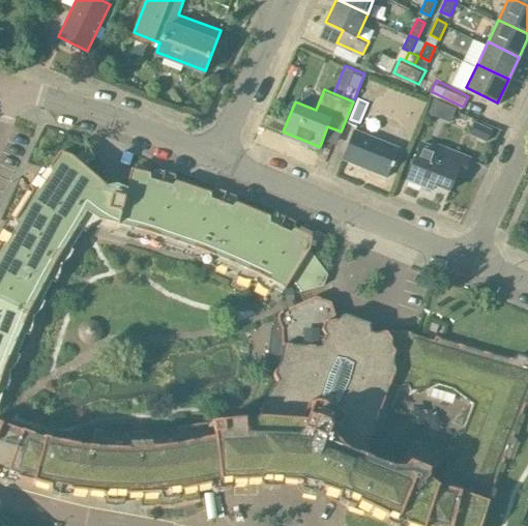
[(474,117),(469,127),(491,138),(496,126),(474,117)]
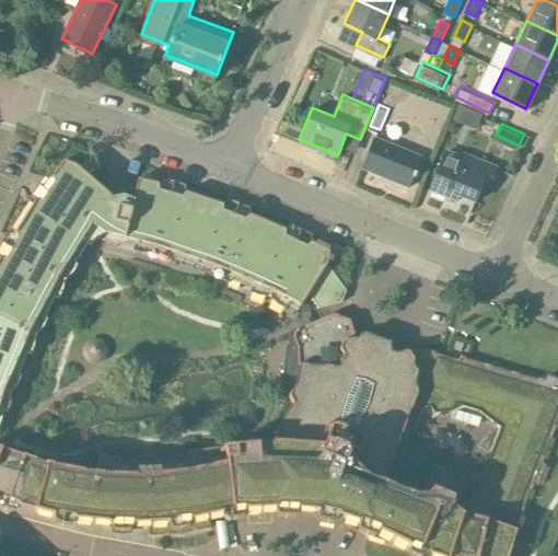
[(409,184),(421,154),(421,153),(375,135),(363,165),(409,184)]
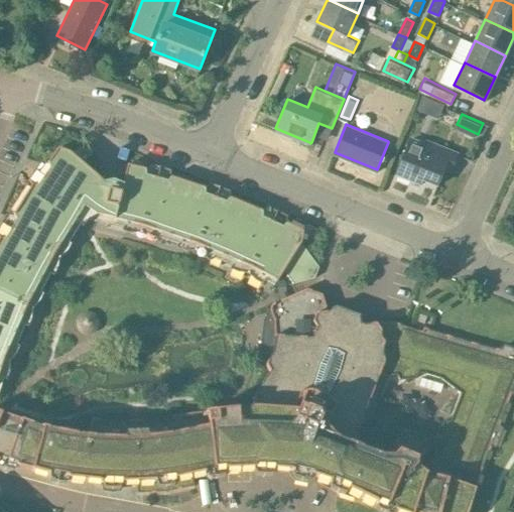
[(426,142),(412,136),(406,150),(397,172),(421,181),(423,177),(437,182),(446,161),(453,164),(458,151),(427,139),(426,142)]
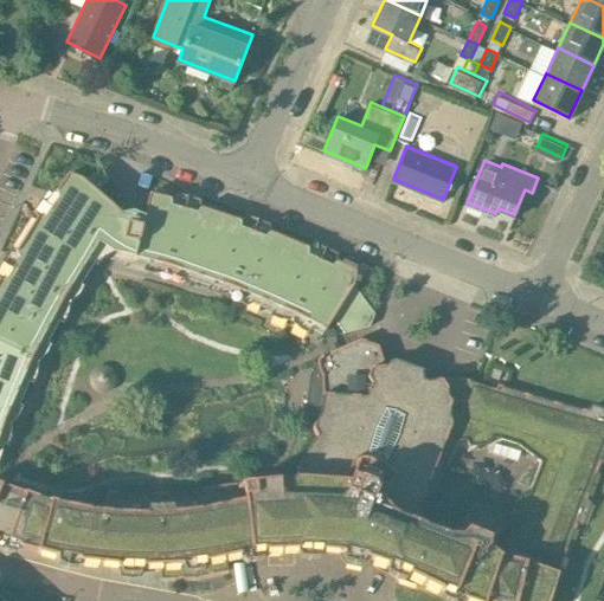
[(122,209),(120,208),(113,201),(82,175),(70,170),(57,188),(60,194),(52,205),(102,238),(122,209)]
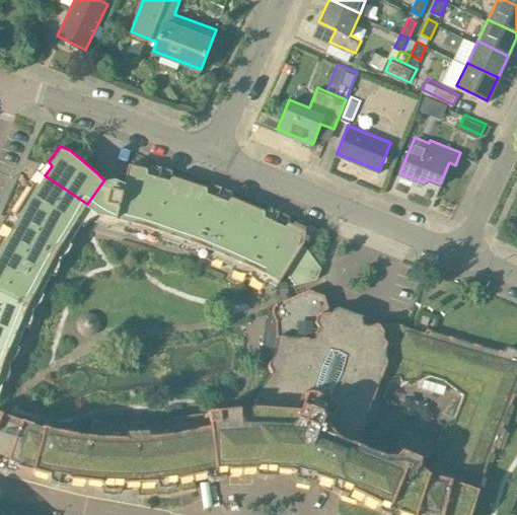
[(145,224),(159,175),(148,172),(148,167),(129,162),(127,170),(116,217),(145,224)]
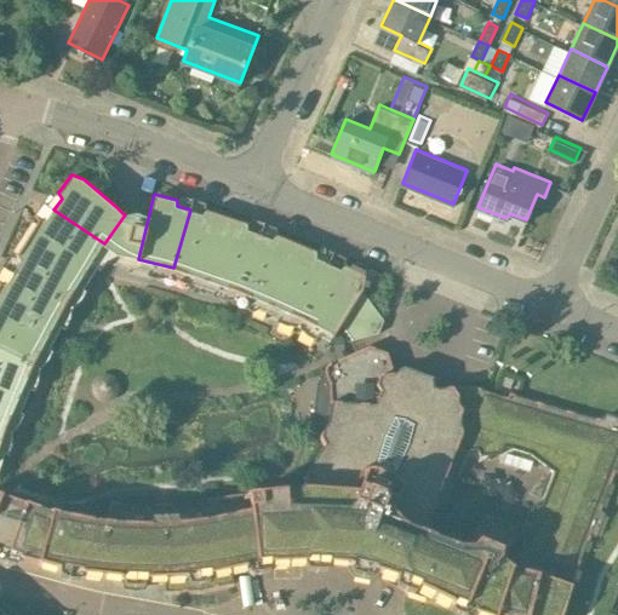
[(138,259),(152,203),(144,201),(143,205),(138,205),(132,206),(129,203),(122,213),(125,214),(104,243),(53,210),(46,220),(40,219),(28,237),(85,274),(103,245),(119,254),(126,257),(138,259)]
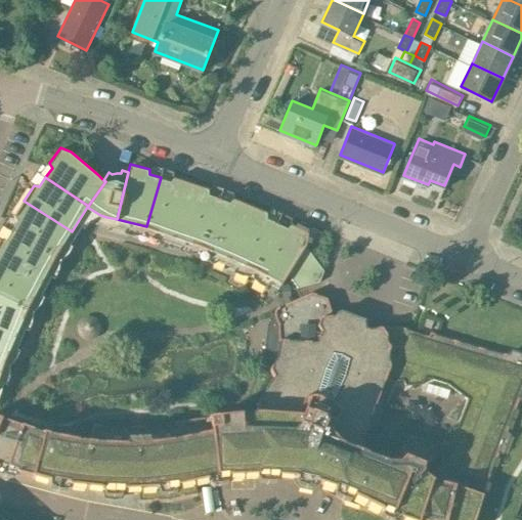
[(175,235),(192,182),(174,176),(171,180),(161,177),(146,226),(175,235)]
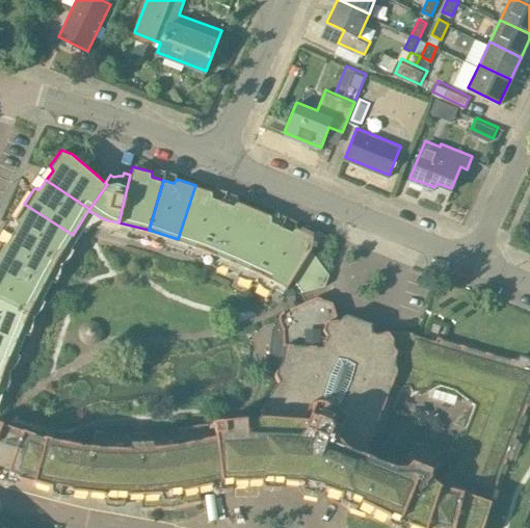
[(206,249),(223,201),(213,196),(213,190),(195,185),(178,239),(206,249)]
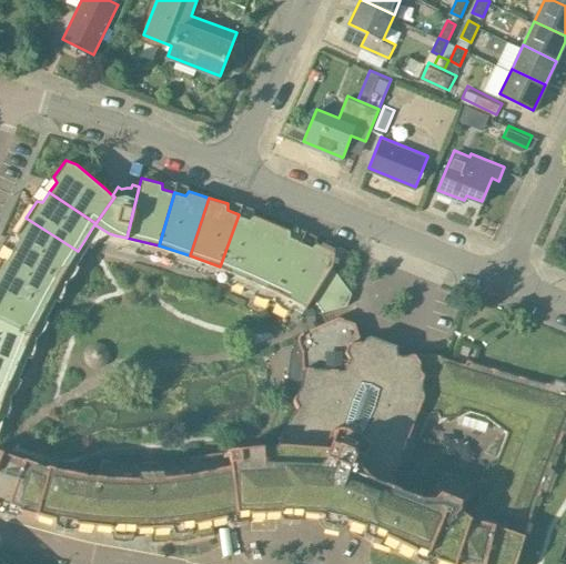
[(249,279),(273,222),(254,214),(250,219),(239,214),(220,267),(249,279)]
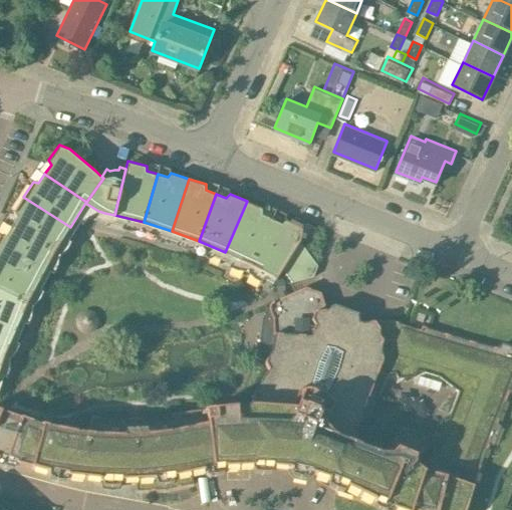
[(55,251),(70,227),(23,197),(14,212),(17,216),(11,226),(55,251)]
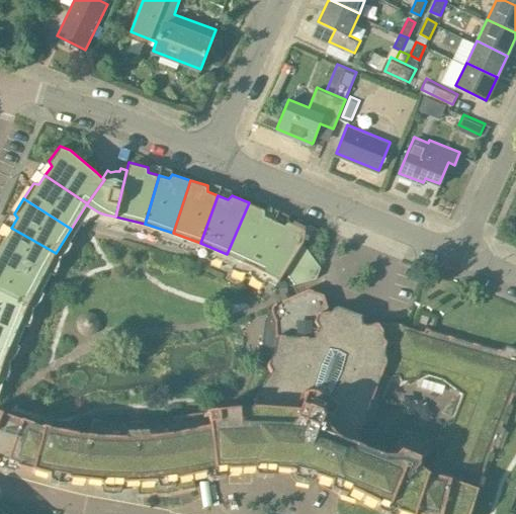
[(254,265),(275,220),(264,215),(265,209),(249,202),(227,254),(254,265)]
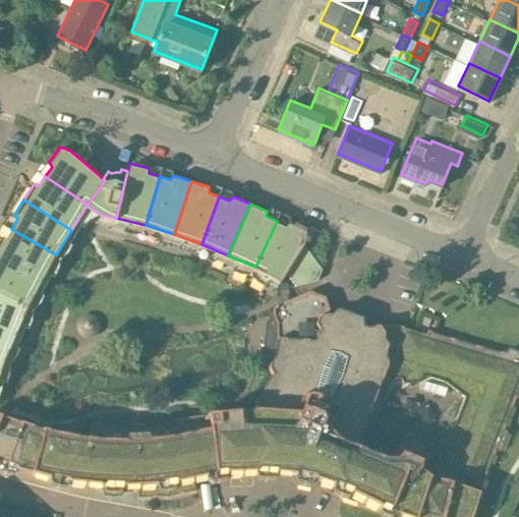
[(288,271),(305,242),(307,230),(290,222),(286,226),(277,221),(255,267),(282,281),(288,271)]
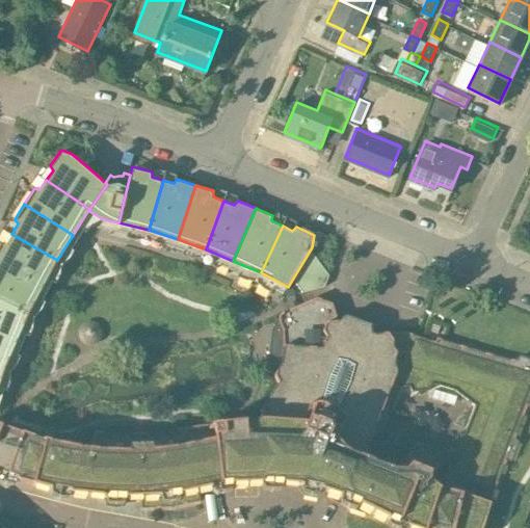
[(0,264),(43,287),(57,260),(11,234),(6,243),(1,242),(0,243),(0,264)]
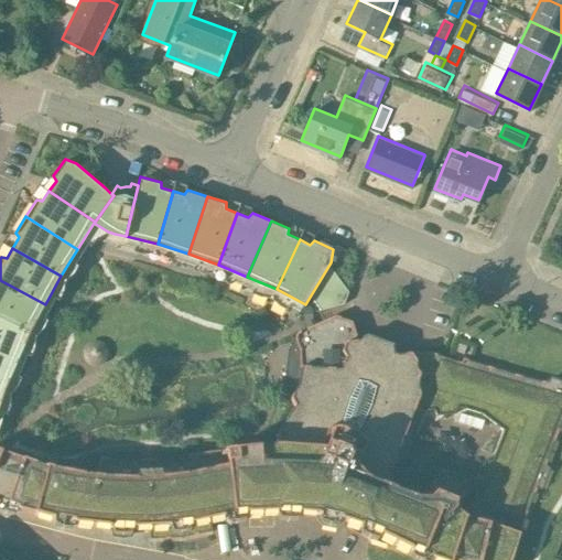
[(331,262),(312,293),(322,308),(335,303),(346,300),(349,289),(331,262)]
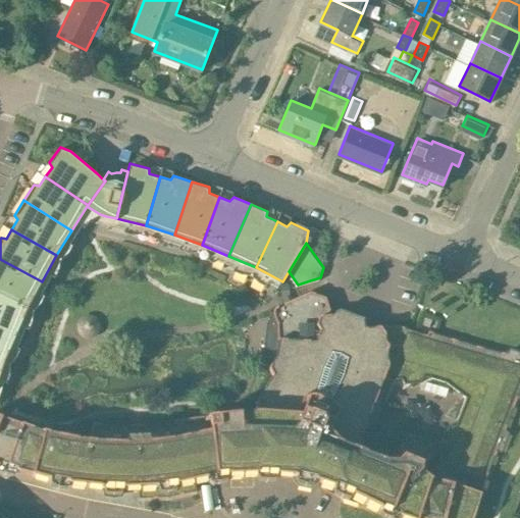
[(0,294),(29,307),(42,281),(0,259),(0,294)]
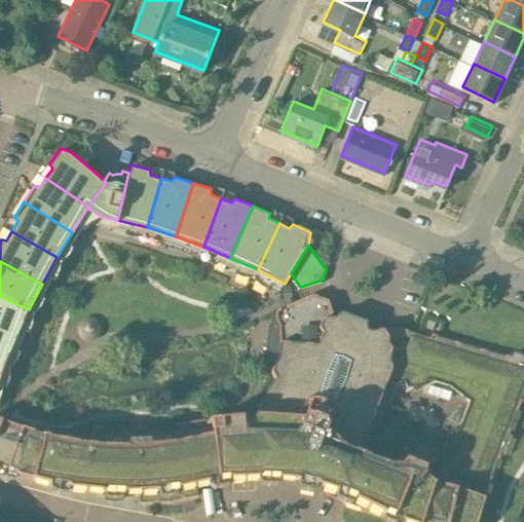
[(343,327),(341,320),(335,315),(330,298),(314,292),(288,304),(278,308),(276,312),(282,324),(282,341),(279,357),(272,368),(276,376),(262,399),(260,413),(217,418),(217,416),(140,425),(96,423),(94,442),(81,441),(59,437),(36,430),(1,417),(0,416),(0,465),(9,470),(62,484),(106,489),(106,484),(127,484),(128,499),(172,497),(200,492),(198,482),(212,480),(211,475),(220,473),(229,472),(231,477),(261,476),(261,471),(281,471),(281,477),(296,479),(299,472),(311,474),(324,477),(324,484),(328,490),(345,498),(363,505),(370,504),(395,516),(414,521),(478,521),(492,478),(501,453),(508,453),(515,434),(511,430),(520,405),(523,396),(523,350),(516,348),(511,353),(485,347),(459,340),(440,333),(434,331),(432,335),(403,325),(365,329),(363,334),(353,331),(344,327),(343,327)]
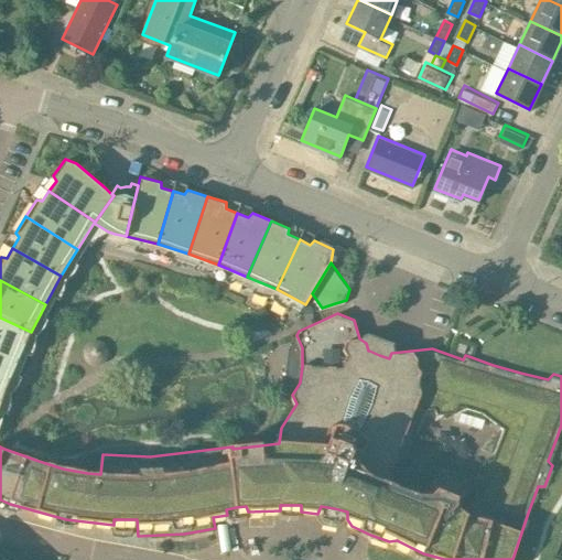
[(0,354),(18,362),(31,332),(0,318),(0,354)]
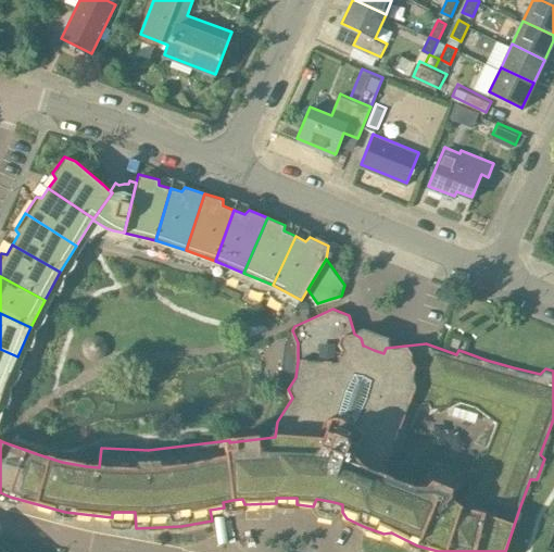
[(108,341),(105,337),(102,334),(98,333),(93,331),(90,334),(86,336),(84,339),(83,342),(83,347),(84,351),(86,353),(89,356),(93,358),(98,358),(101,356),(103,354),(104,353),(106,350),(108,346),(108,341)]
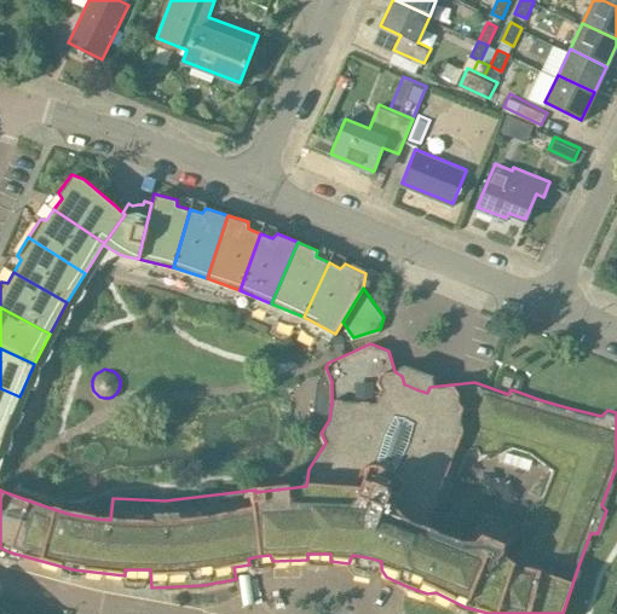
[(512,384),(514,376),(506,372),(502,381),(512,384)]
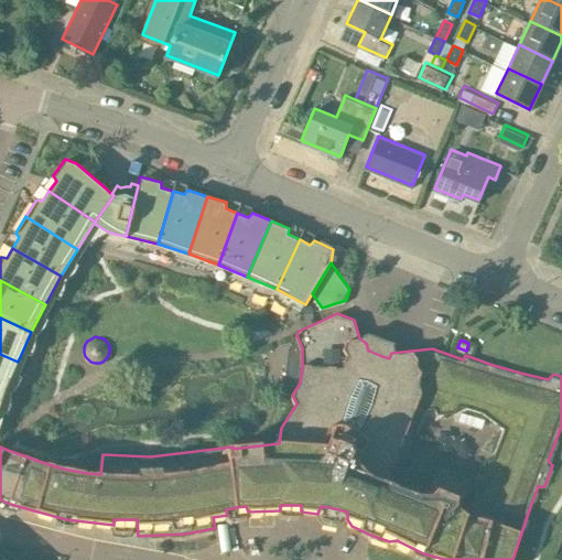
[(6,389),(18,362),(0,354),(0,388),(4,390),(6,389)]
